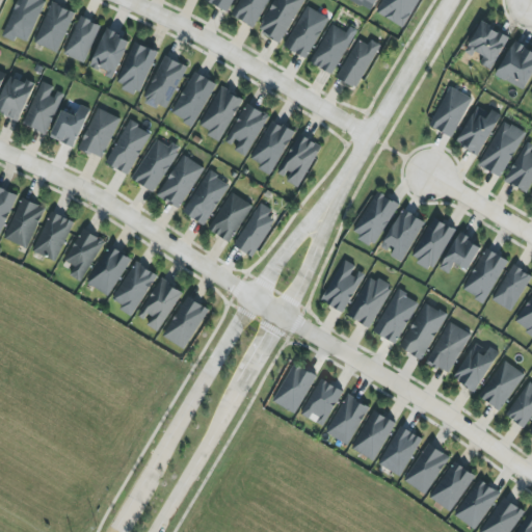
[(18,0),(3,36),(15,42),(17,37),(28,43),(46,1),(43,0),(18,0)]
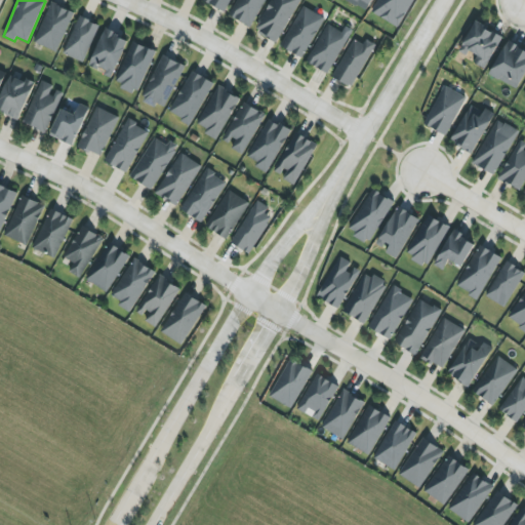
[(228,12),(232,0),(205,0),(204,3),(228,12)]
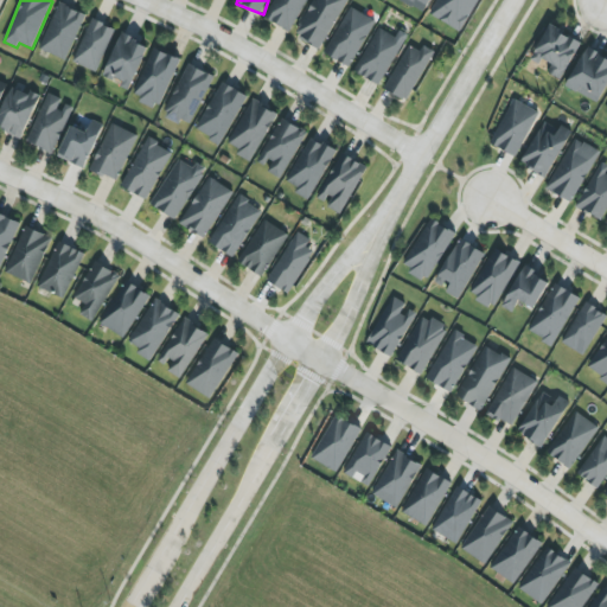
[(275,0),(266,19),(291,32),(307,0),(275,0)]
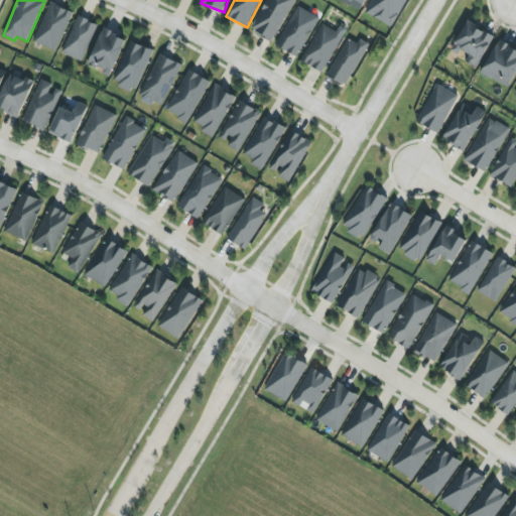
[(296,0),(266,0),(249,28),(271,42),(296,0)]
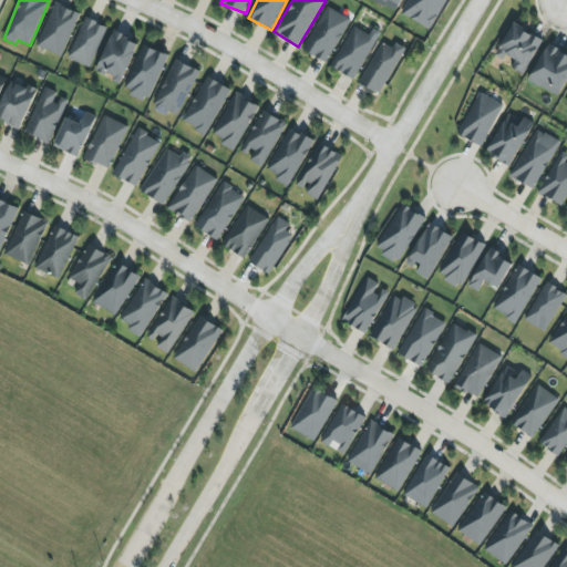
[(403,0),(373,0),(397,12),(403,0)]
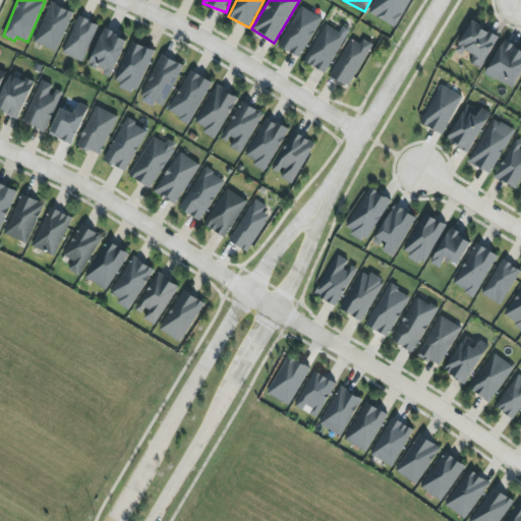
[(399,27),(410,0),(377,0),(371,15),(399,27)]
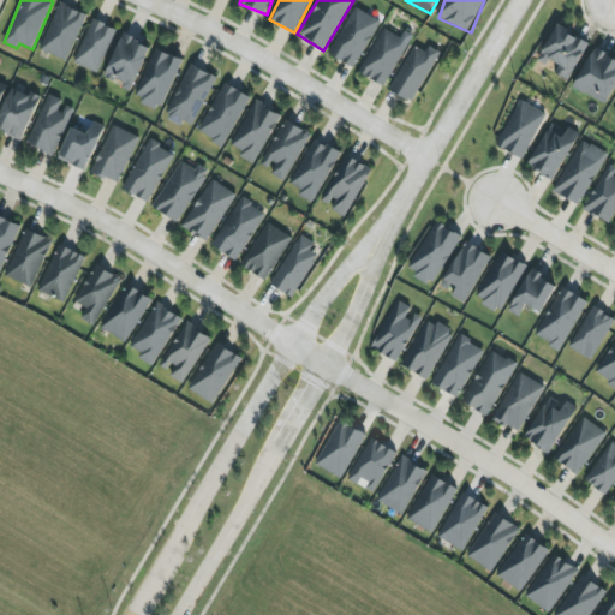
[(40,49),(67,61),(88,15),(60,3),(40,49)]
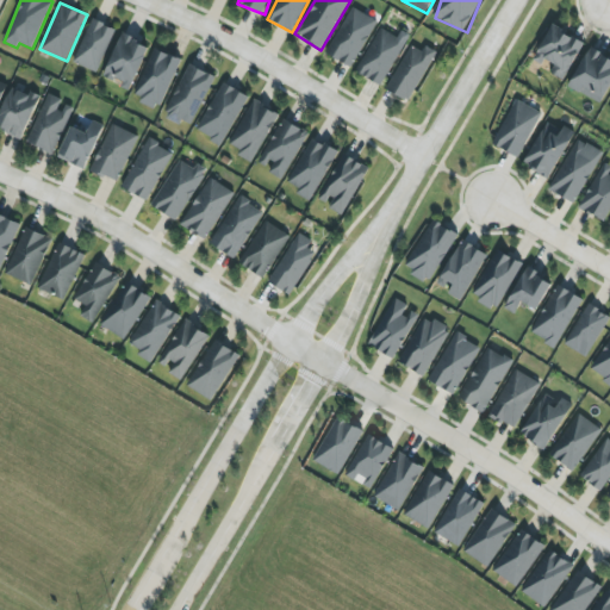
[(352,68),(378,22),(353,7),(327,54),(352,68)]
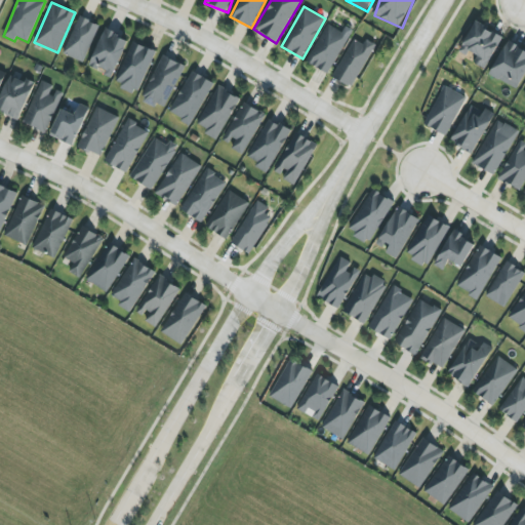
[(63,52),(82,63),(101,26),(80,15),(63,52)]
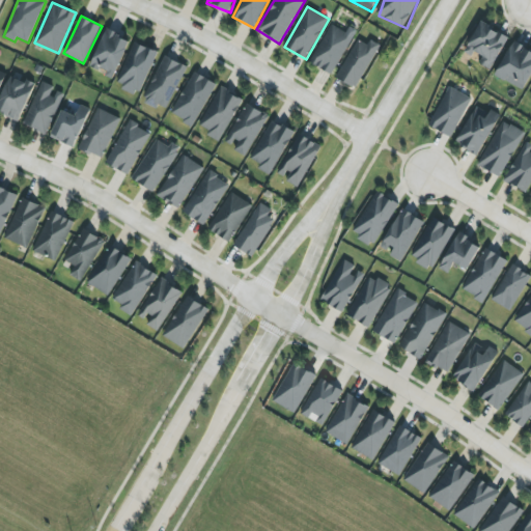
[(508,36),(479,22),(465,50),(481,58),(478,64),(492,71),(508,36)]
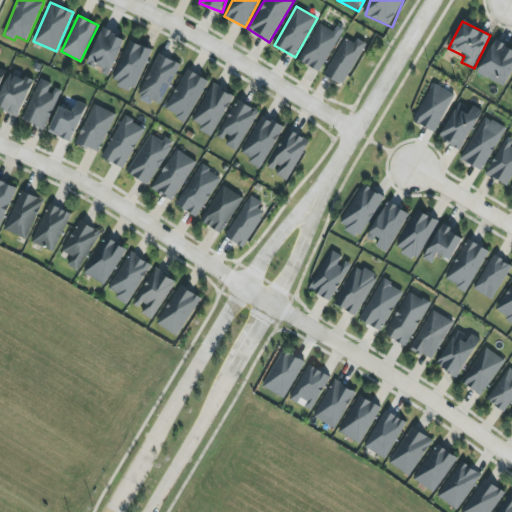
[(334,31),(318,23),(300,62),(322,72),(343,28),(336,25),(334,31)]
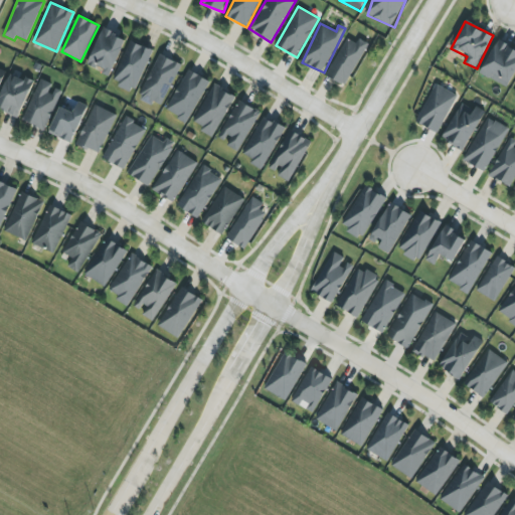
[(127,38),(103,28),(88,65),(111,75),(127,38)]
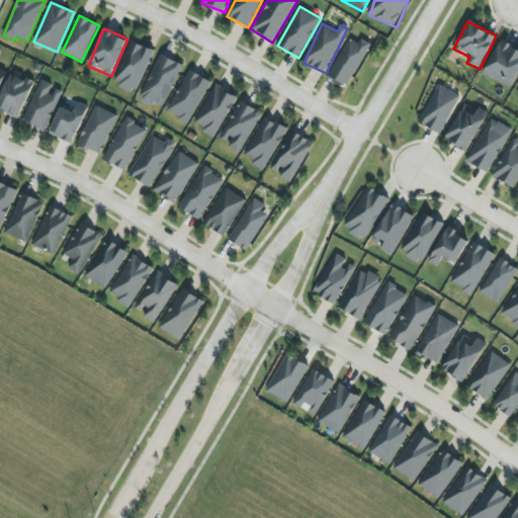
[(369,42),(362,39),(360,45),(347,38),(330,78),(349,87),(369,42)]
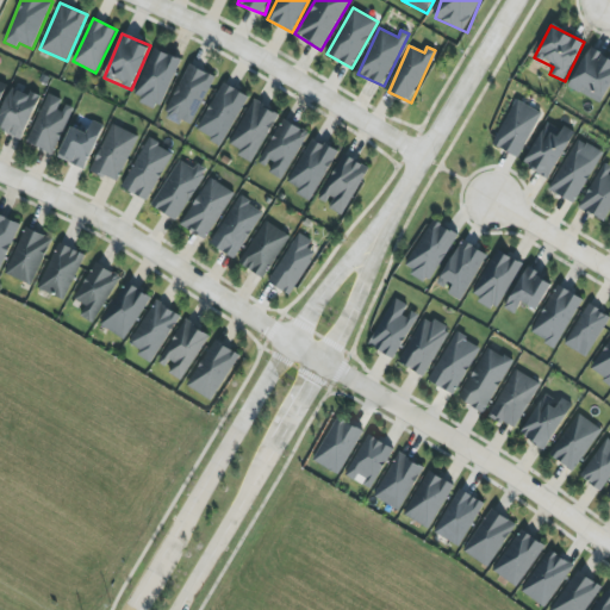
[(609,88),(609,57),(589,47),(568,87),(602,104),(609,88)]
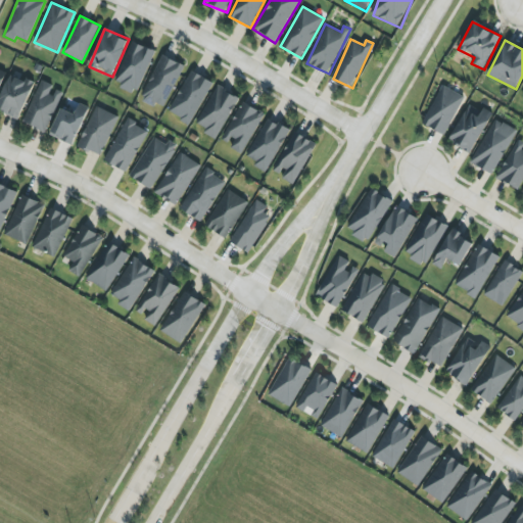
[(155,51),(133,42),(114,85),(136,94),(155,51)]
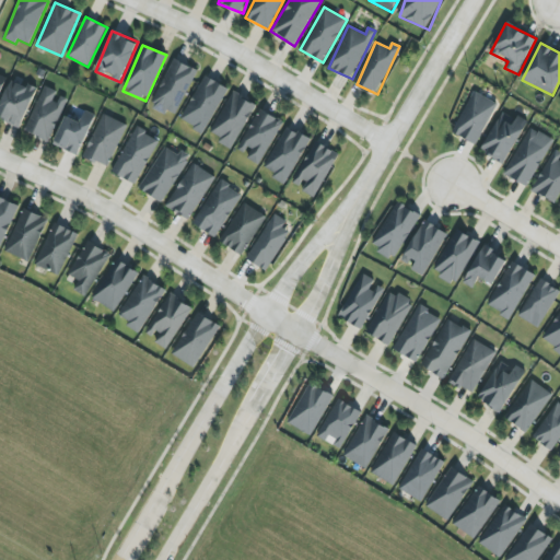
[(178,116),(197,69),(171,59),(152,106),(178,116)]
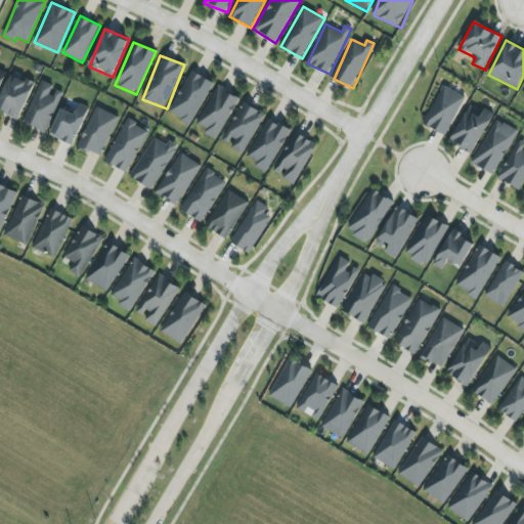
[(214,84),(193,71),(168,112),(189,125),(214,84)]
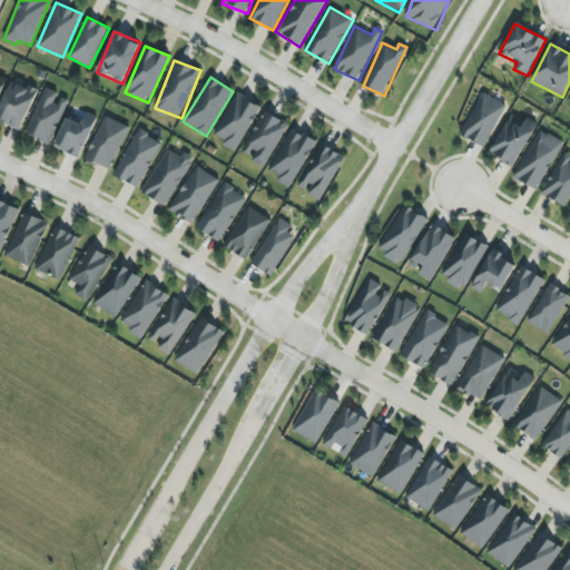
[(37,91),(11,80),(0,107),(0,120),(21,129),(37,91)]
